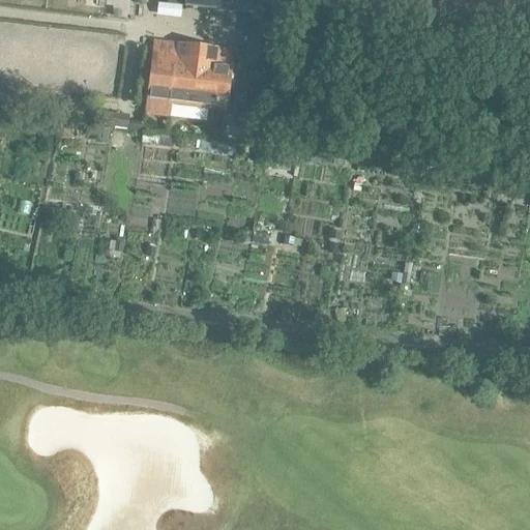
[(183,0),(183,7),(249,15),(243,67),(268,70),(275,0),(183,0)]
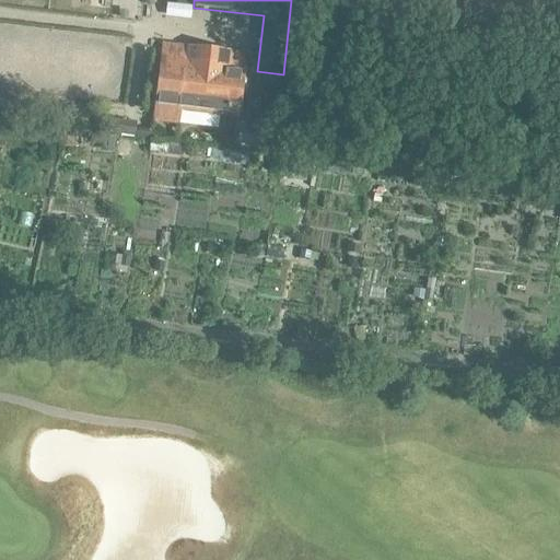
[(160,58),(154,108),(153,121),(178,125),(179,112),(240,118),(247,55),(232,54),(232,53),(187,47),(187,48),(162,45),(161,58),(160,58)]
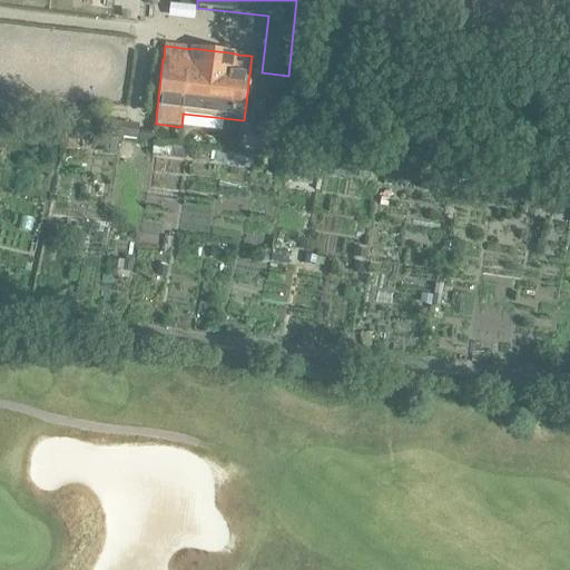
[(100,136),(124,138),(126,123),(125,123),(110,121),(102,120),(100,136)]
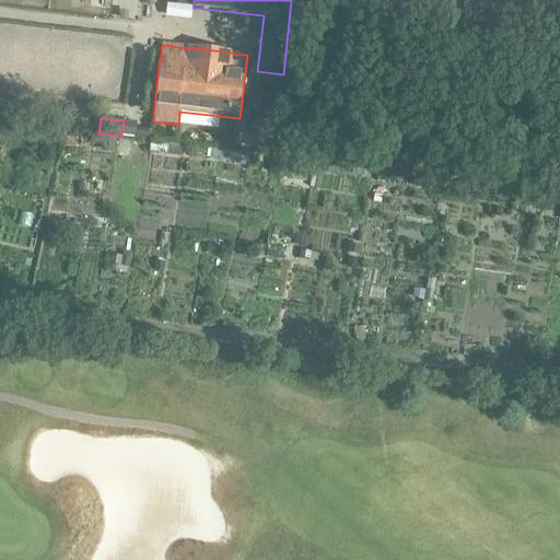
[(150,130),(137,129),(136,138),(149,140),(150,130)]
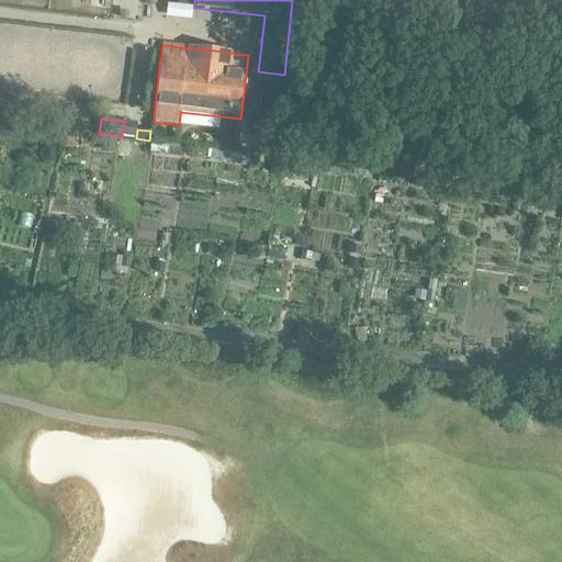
[(102,136),(101,148),(114,150),(116,138),(102,136)]
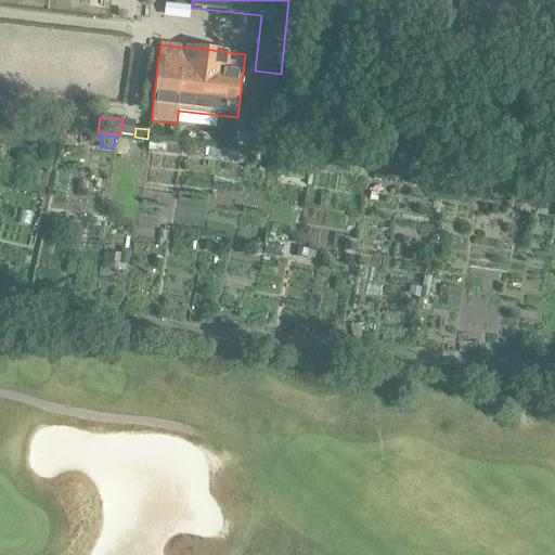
[(276,176),(289,179),(292,165),(280,163),(278,169),(276,176)]
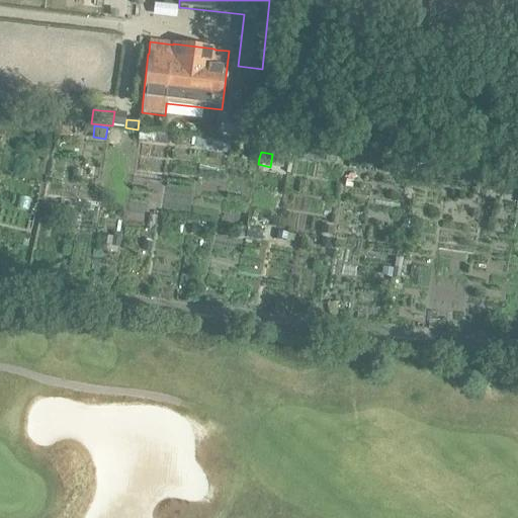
[(353,181),(346,180),(345,187),(352,188),(353,181)]
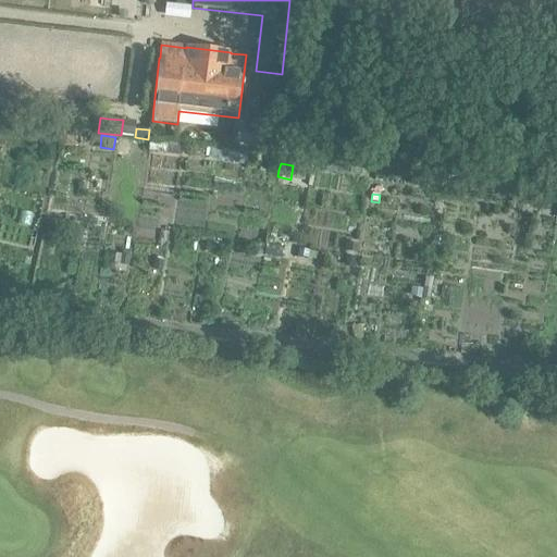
[(47,225),(45,236),(53,237),(56,227),(47,225)]
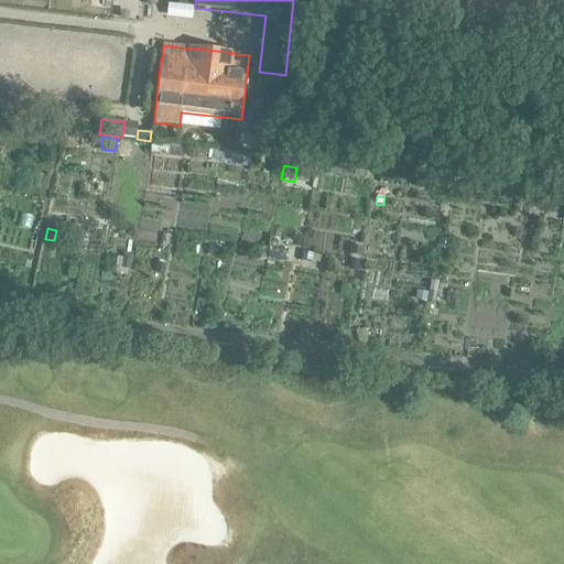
[(362,249),(353,247),(350,256),(361,257),(362,249)]
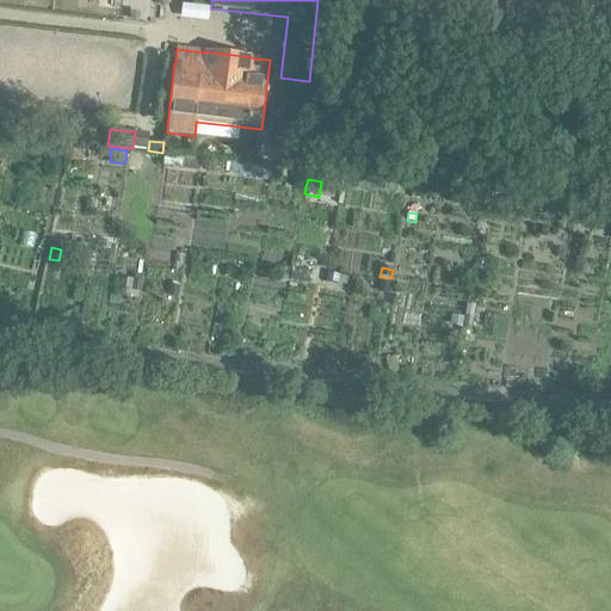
[(328,273),(326,283),(337,284),(338,284),(339,276),(339,275),(328,273)]
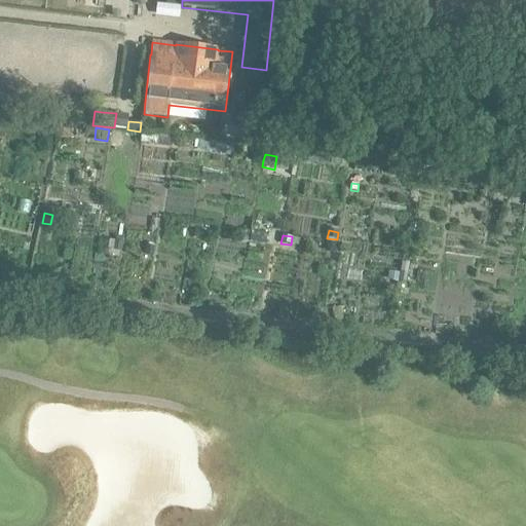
[(121,252),(122,242),(115,241),(114,241),(113,251),(121,252)]
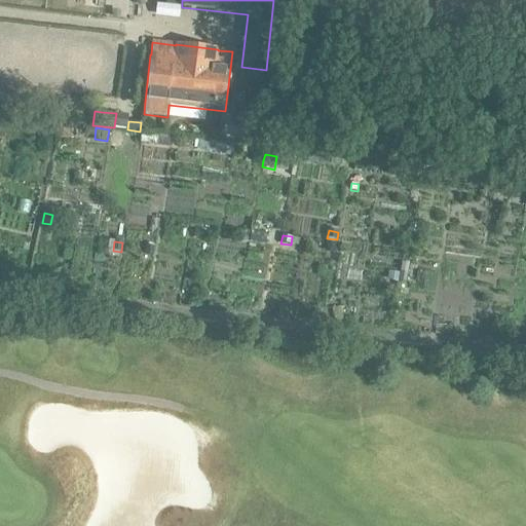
[(334,254),(336,243),(326,241),(325,252),(334,254)]
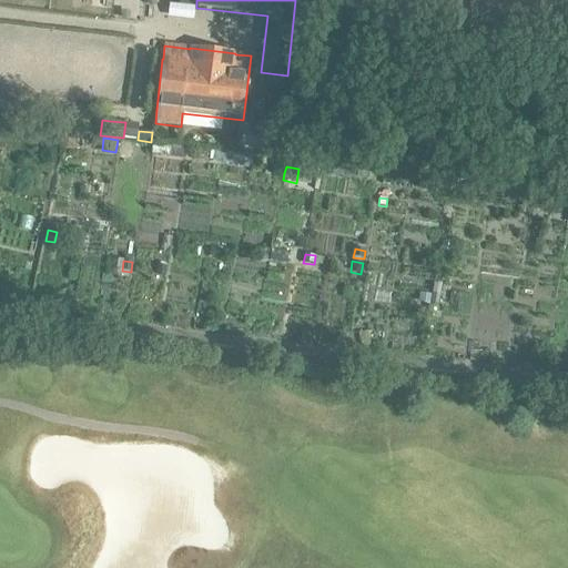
[(164,277),(166,267),(158,265),(155,275),(164,277)]
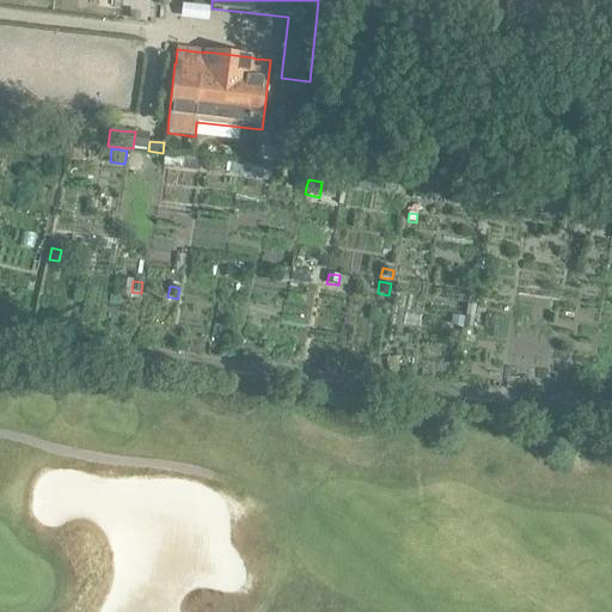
[(464,318),(452,316),(450,326),(463,328),(464,318)]
